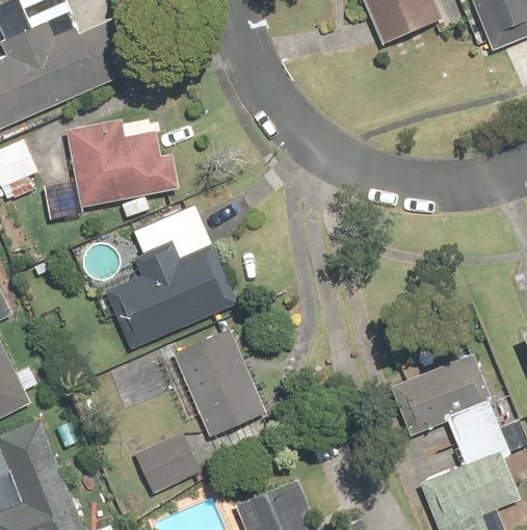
[(441,21),(431,0),(367,0),(384,43),(441,21)]
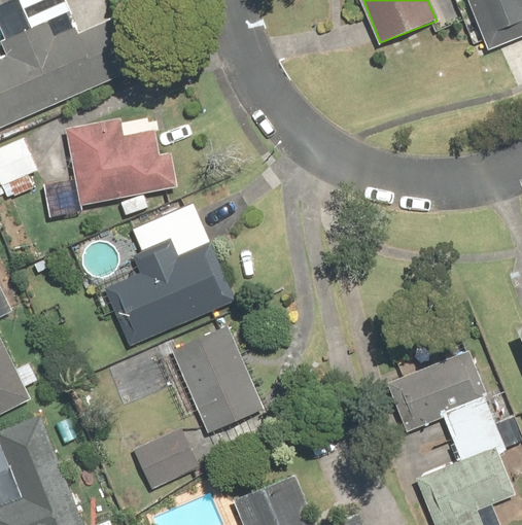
[(521,0),(467,0),(488,49),(521,35),(521,0)]
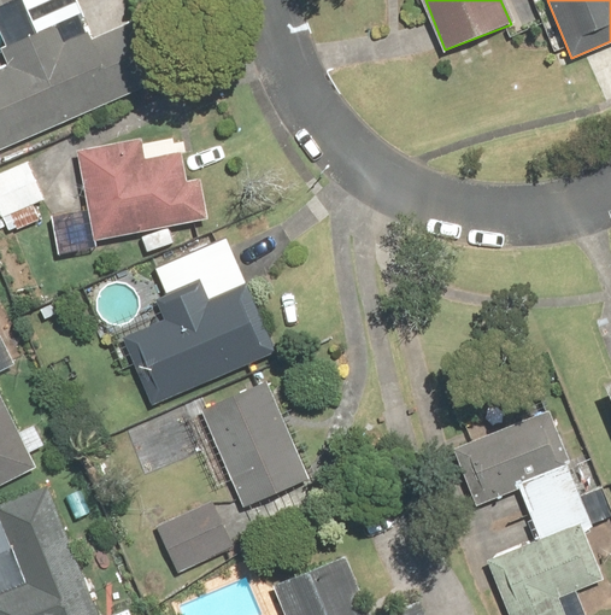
[(0,150),(160,80),(136,23),(92,42),(88,33),(64,44),(58,30),(0,54),(6,70),(0,72),(0,150)]
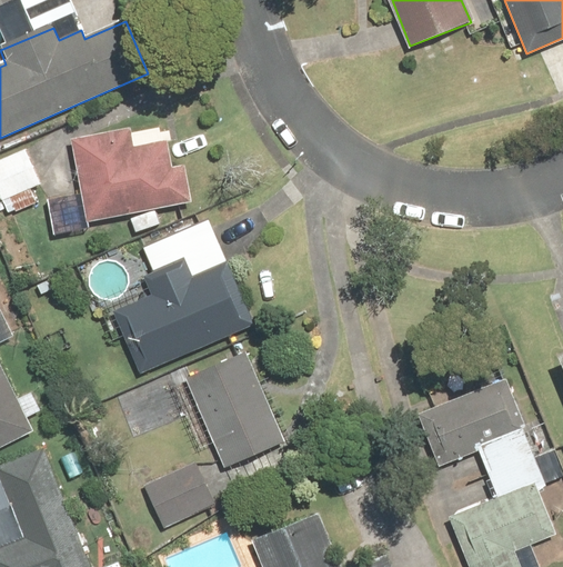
[(87,219),(190,202),(182,156),(167,159),(163,142),(128,149),(124,129),(71,138),(80,195),(47,200),(52,235),(88,229),(87,219)]
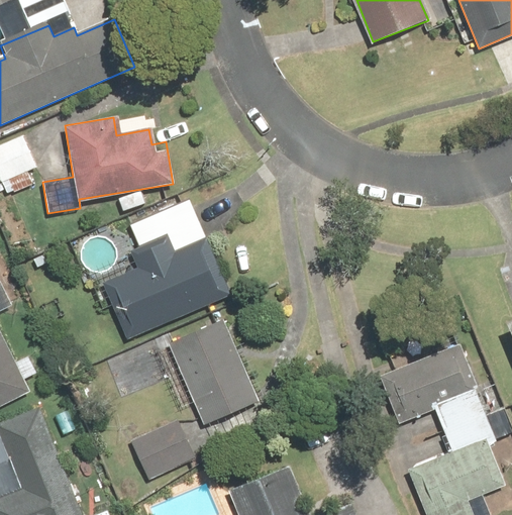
[(23,134),(0,142),(0,181),(5,195),(31,185),(26,171),(35,167),(23,134)]
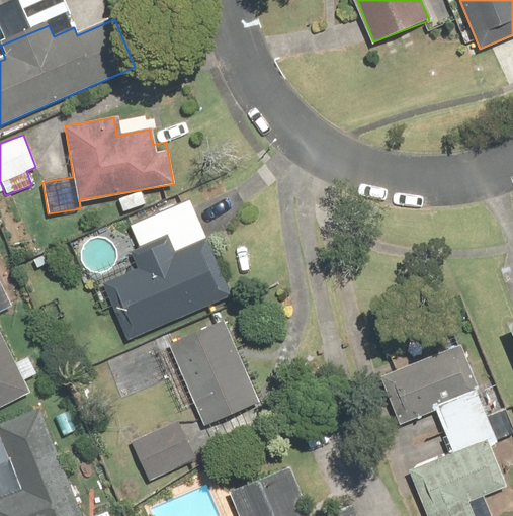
[(126,343),(232,296),(188,198),(130,225),(142,253),(133,257),(138,268),(101,284),(126,343)]
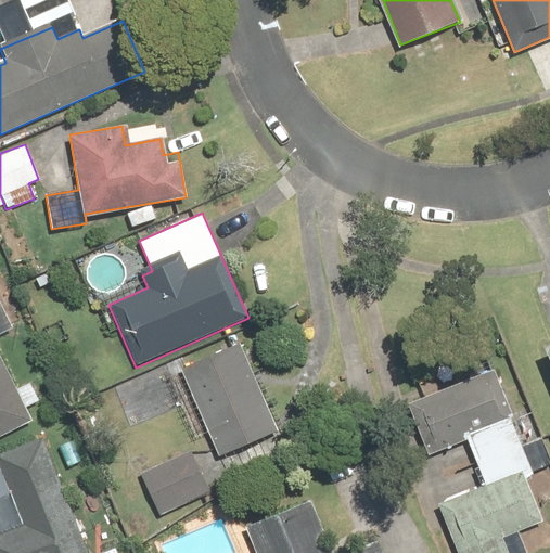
[(0,436),(32,421),(27,411),(41,404),(30,383),(16,389),(0,356),(0,335),(15,328),(0,296),(0,436)]
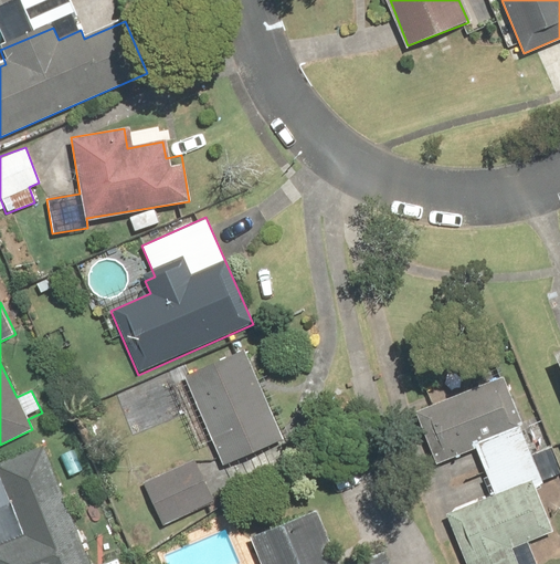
[(220,468),(285,440),(249,354),(171,387),(197,448),(210,442),(220,468)]
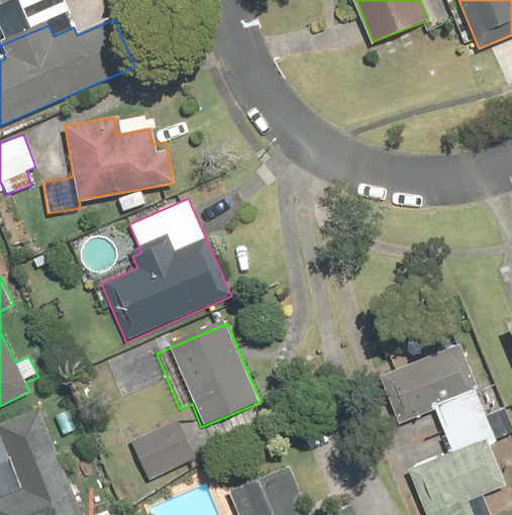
[(406,416),(435,405),(453,453),(407,471),(423,514),(487,514),(479,490),(507,480),(457,345),(389,371),(406,416)]
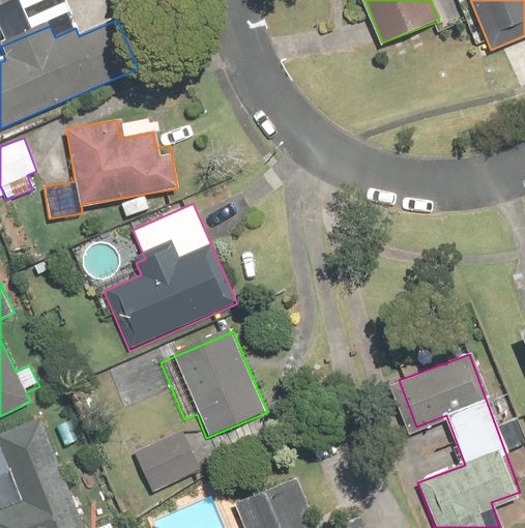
[(83,527),(39,418),(0,433),(0,527),(83,527)]
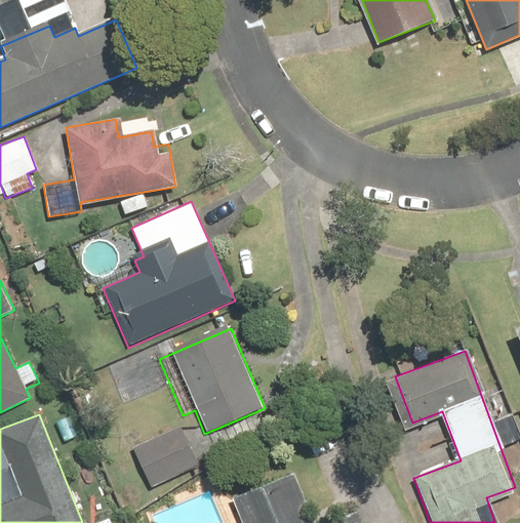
[(147,492),(200,469),(184,431),(129,454),(147,492)]
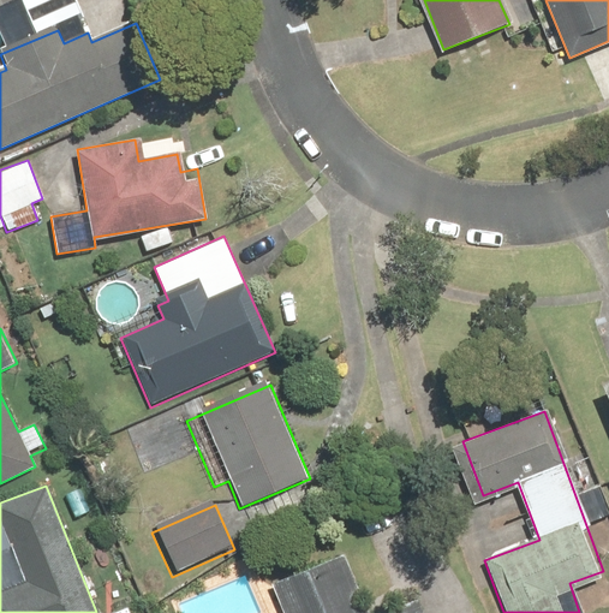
[(418,612),(417,609),(409,612),(366,612),(346,560),(272,590),(280,612),(418,612)]
